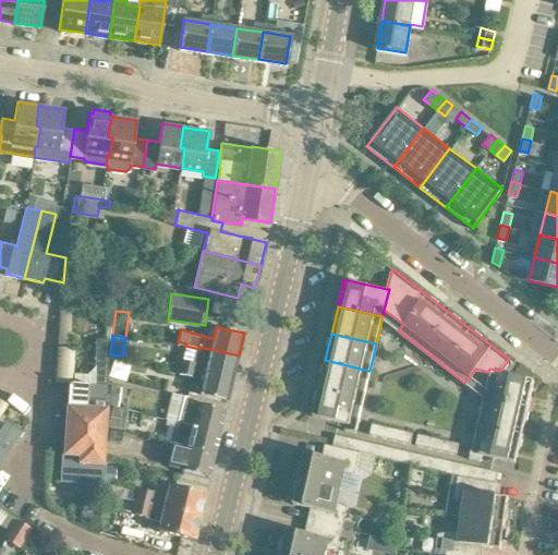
[(95,338),(94,383),(109,383),(109,381),(110,339),(95,338)]
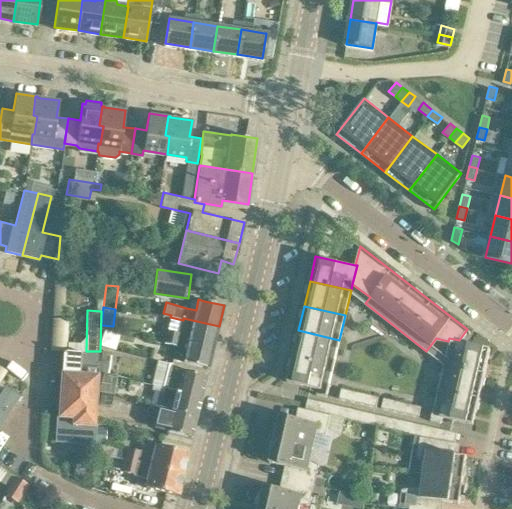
[(214,346),(219,326),(183,318),(183,320),(170,317),(167,329),(180,332),(178,337),(188,340),(214,346)]
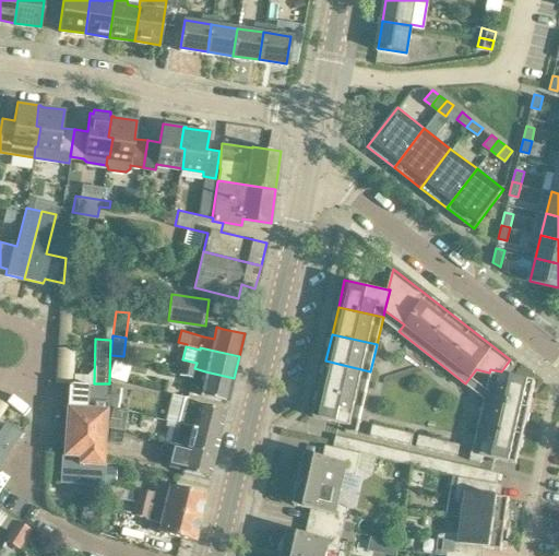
[(228,401),(234,378),(205,371),(194,368),(197,363),(182,359),(179,373),(191,376),(188,390),(200,393),(228,401)]
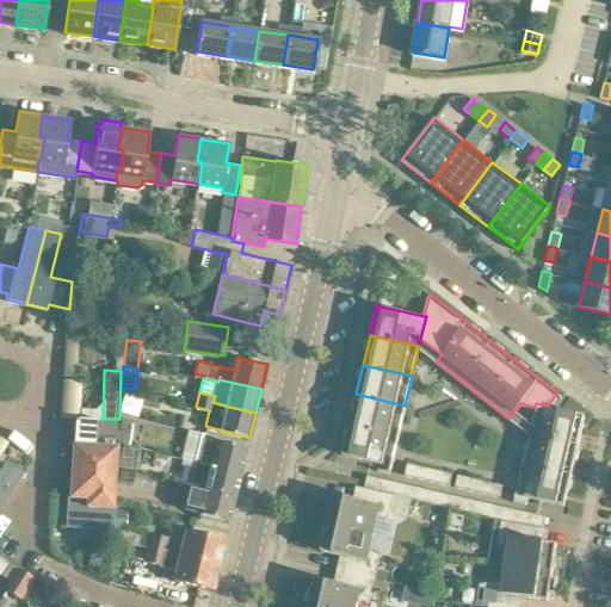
[(399,434),(405,406),(356,394),(350,423),(399,434)]
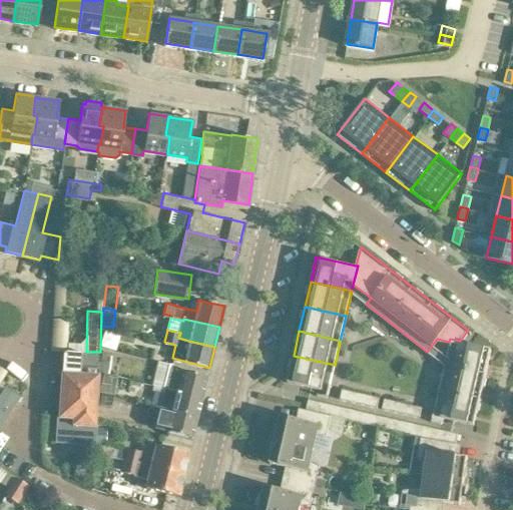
[(491,348),(460,341),(450,339),(449,342),(444,364),(485,374),(491,348)]
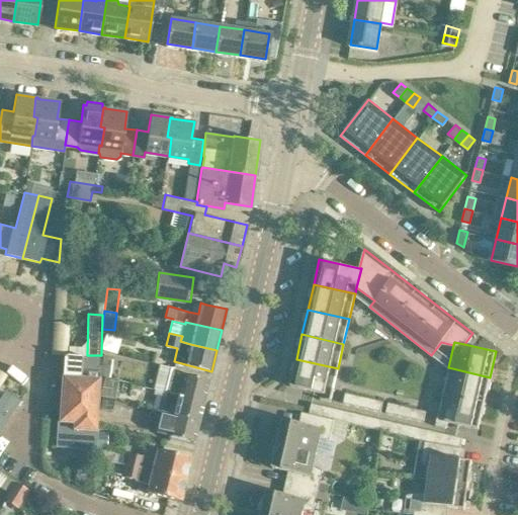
[(62,376),(61,391),(99,394),(100,376),(101,355),(87,355),(81,354),(81,355),(64,354),(62,376)]
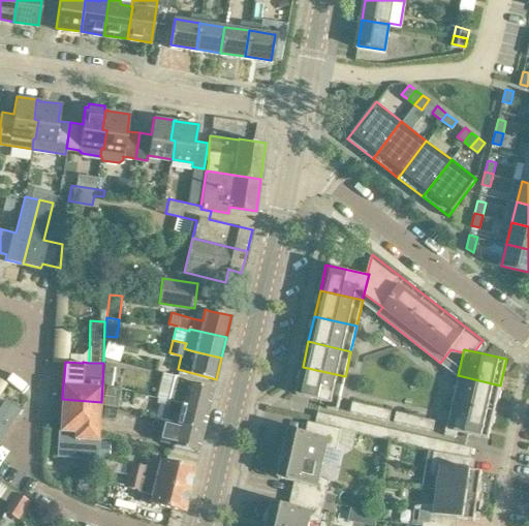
[(107,362),(103,384),(105,385),(112,387),(116,364),(107,362)]
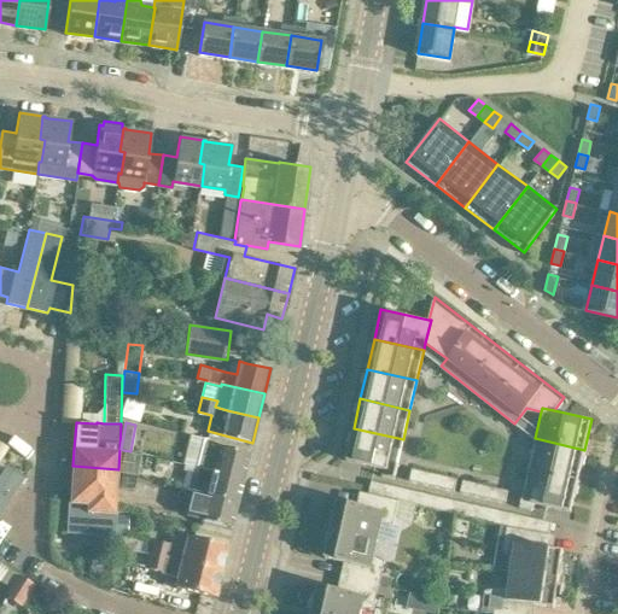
[(394,474),(395,474),(403,439),(354,428),(347,458),(395,469),(394,474)]
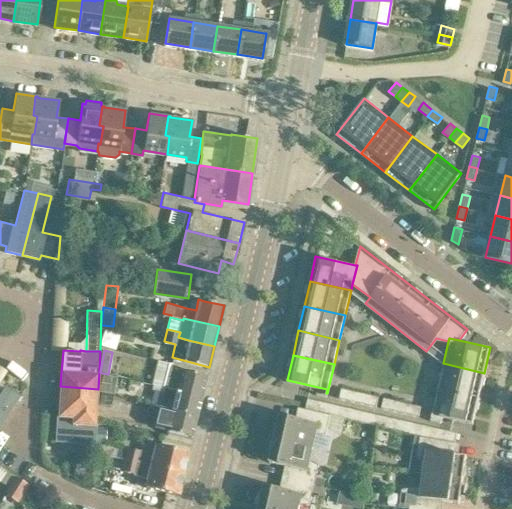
[(206,374),(171,366),(172,361),(160,359),(158,365),(155,377),(167,380),(166,387),(176,389),(201,395),(206,374)]
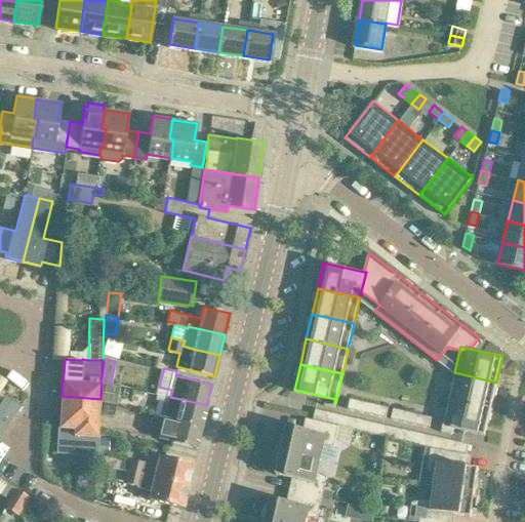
[(491,407),(496,383),(454,372),(448,398),(491,407)]
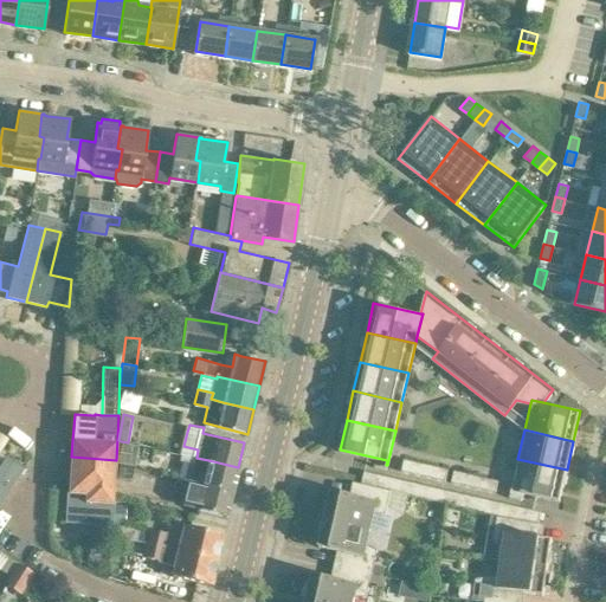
[(121,441),(117,464),(121,464),(134,466),(137,444),(128,442),(121,441)]
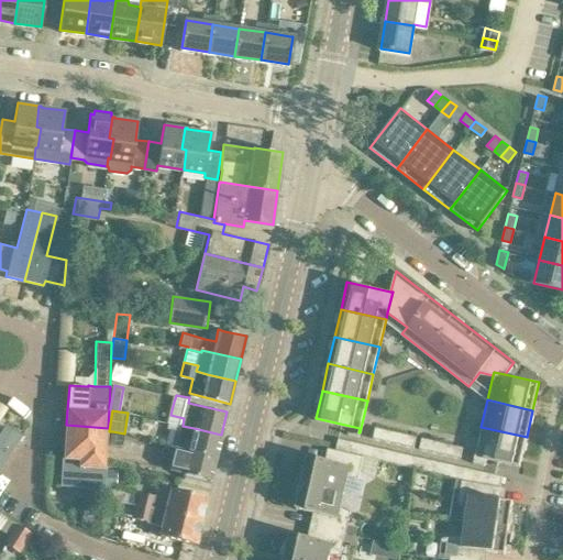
[(216,457),(221,435),(194,428),(183,426),(184,418),(170,415),(163,443),(216,457)]
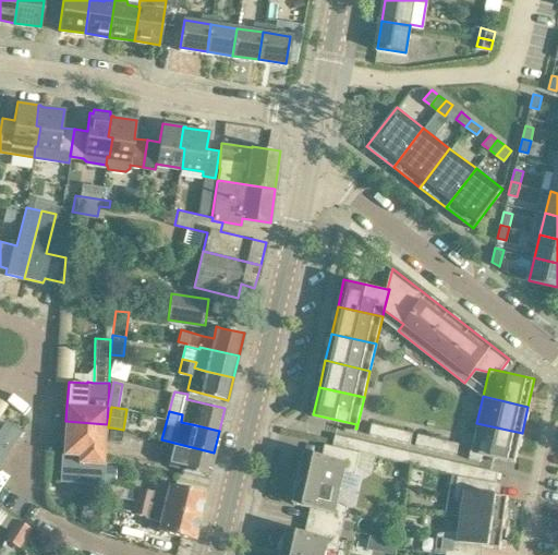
[(23,433),(22,432),(4,421),(1,425),(0,424),(0,465),(20,434),(22,435),(23,433)]
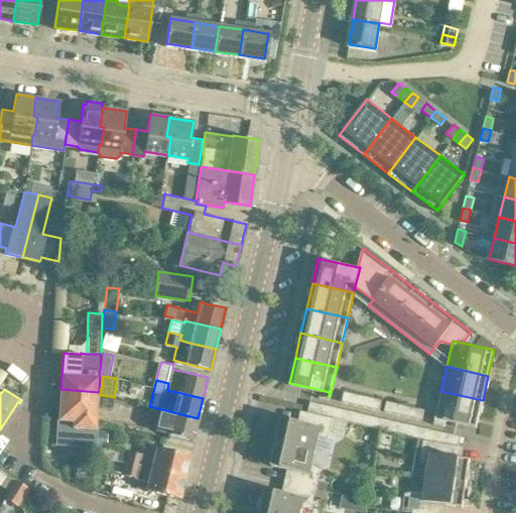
[(57,441),(57,442),(96,444),(99,393),(99,392),(60,389),(60,393),(58,416),(57,441)]
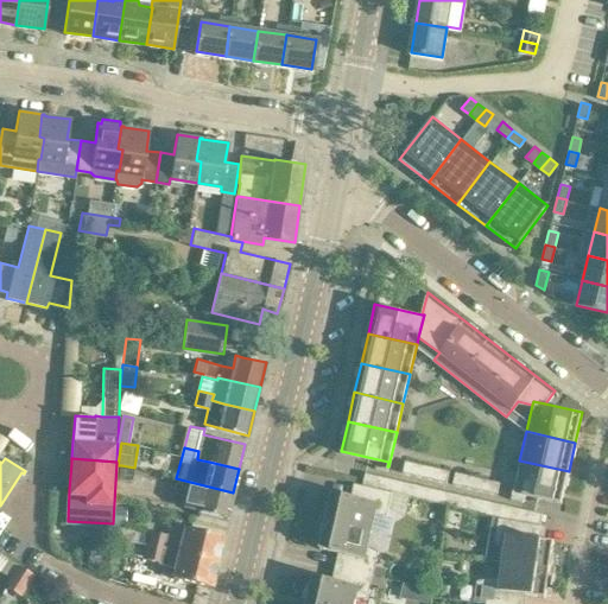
[(405,459),(403,471),(447,481),(450,469),(405,459)]
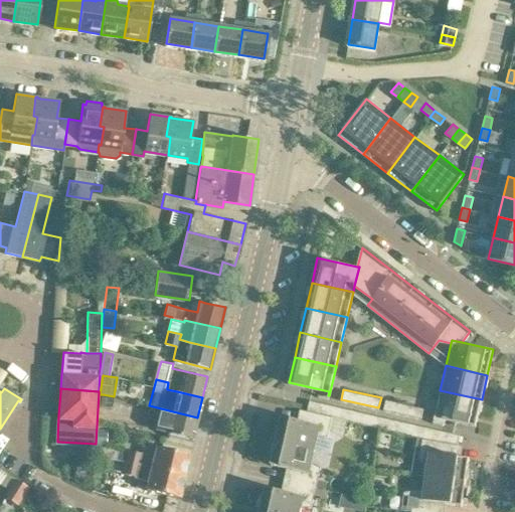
[(436,416),(476,425),(482,399),(440,390),(434,419),(435,419),(436,416)]
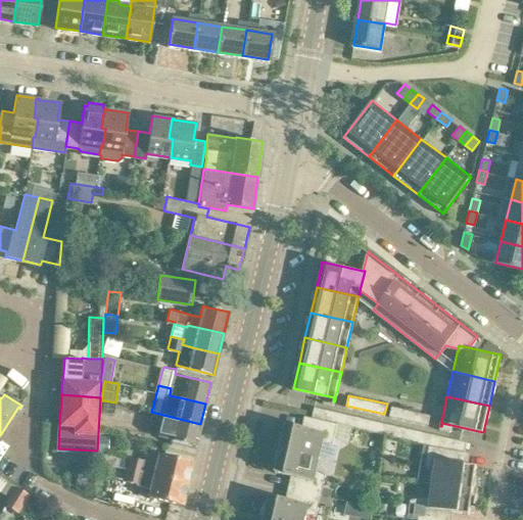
[(104,400),(102,414),(113,416),(115,403),(104,400)]
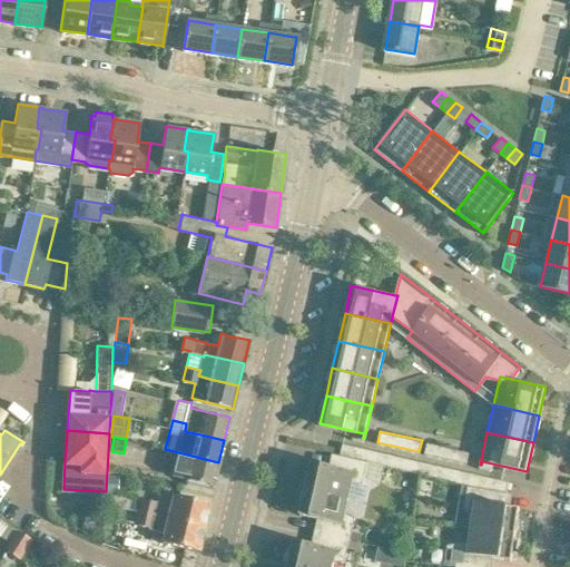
[(426,441),(424,452),(467,462),(469,451),(426,441)]
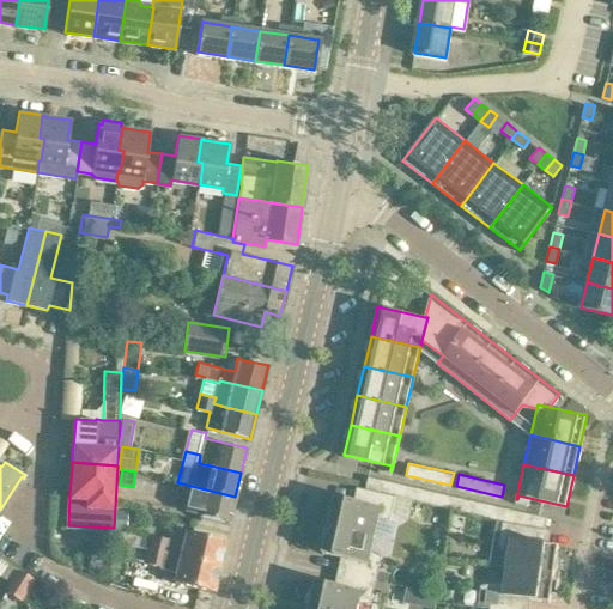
[(535,513),(392,481),(369,475),(365,488),(395,494),(503,519),(532,525),(535,513)]
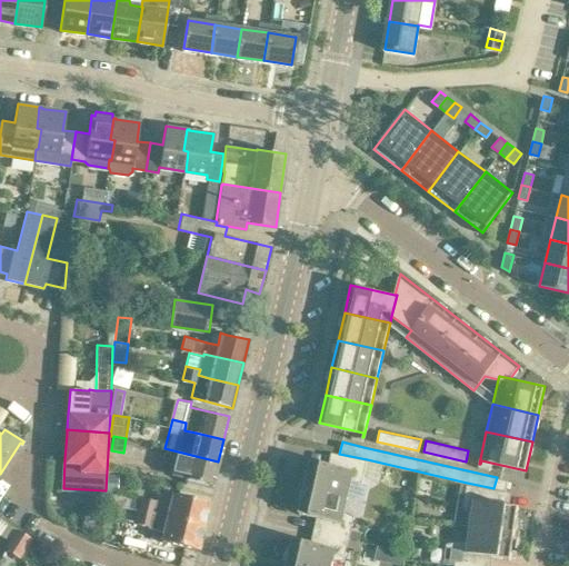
[(212,485),(218,462),(165,448),(160,467),(172,470),(172,473),(186,476),(185,478),(212,485)]
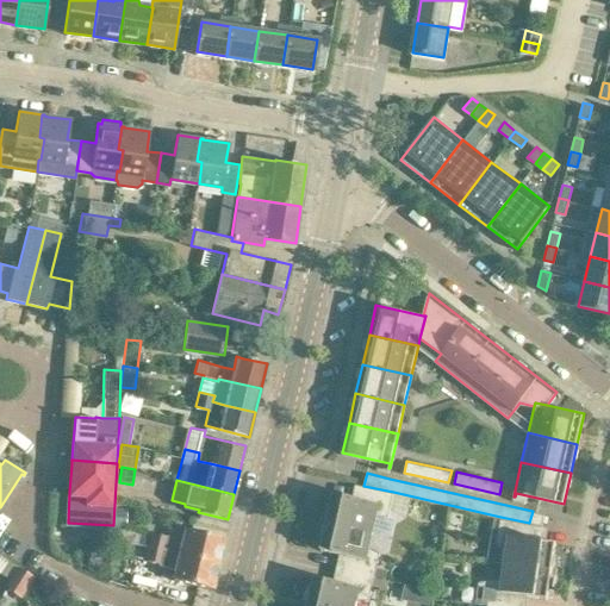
[(388,516),(393,492),(363,486),(361,499),(332,493),(330,503),(328,503),(323,516),(322,519),(372,531),(375,517),(388,516)]
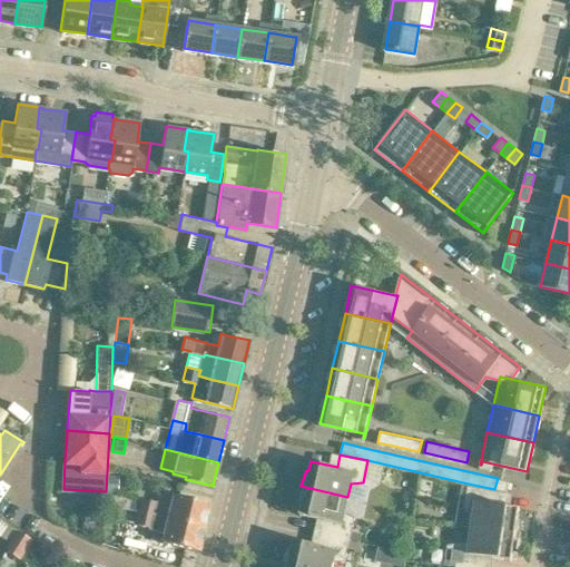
[(498,478),(494,489),(507,491),(509,480),(498,478)]
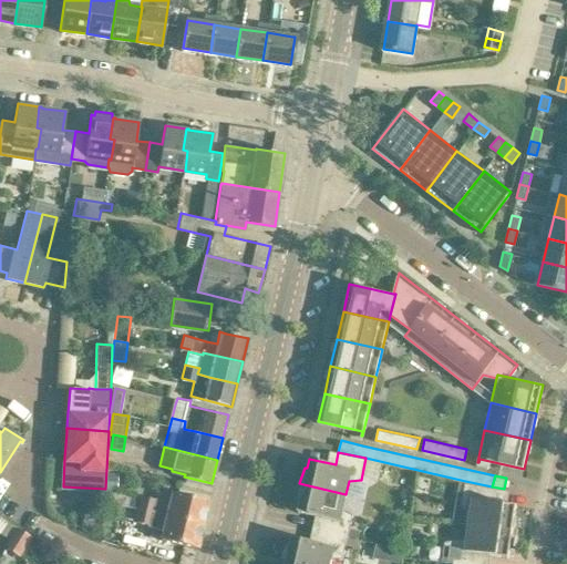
[(491,500),(492,486),(465,481),(462,504),(472,510),(470,524),(516,531),(517,527),(517,514),(515,513),(516,504),(491,500)]
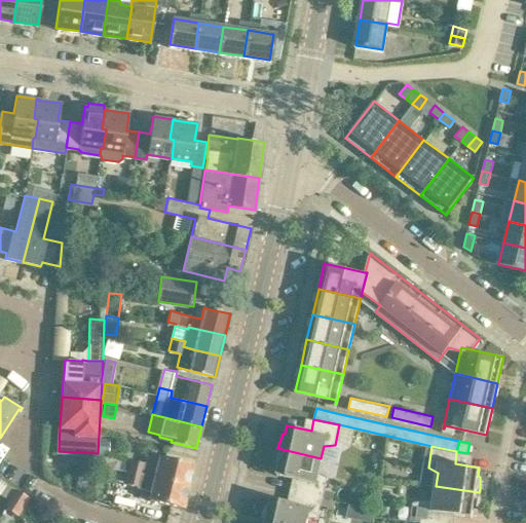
[(318,471),(321,458),(277,448),(276,451),(275,464),(277,464),(275,474),(300,479),(297,491),(323,496),(328,477),(318,471)]
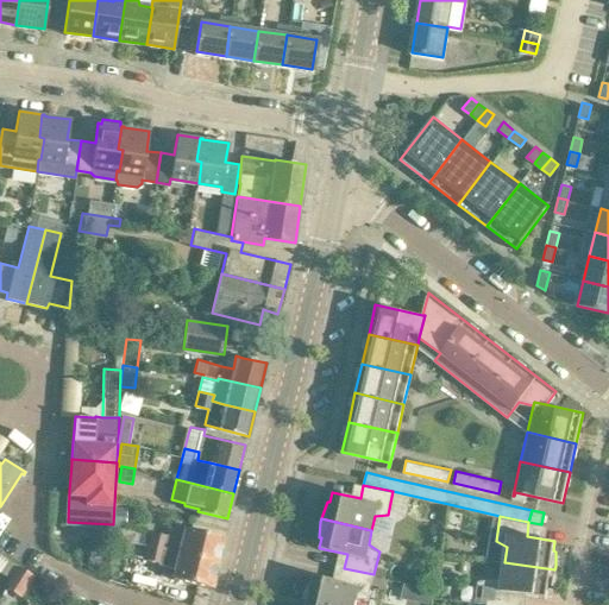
[(114,535),(114,536),(149,544),(217,561),(224,536),(200,530),(186,527),(182,539),(168,535),(152,531),(151,534),(117,525),(114,535)]
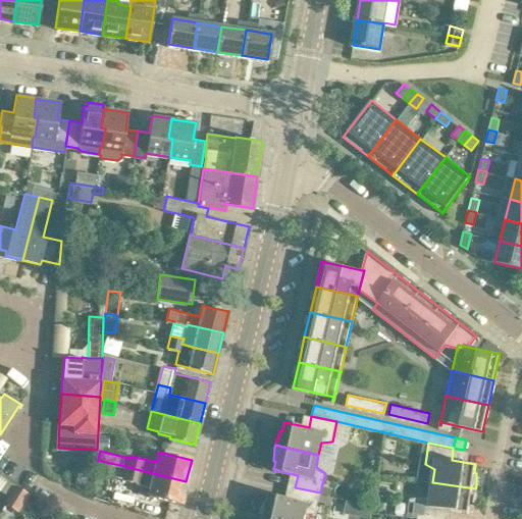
[(127,467),(124,478),(137,482),(136,483),(150,486),(148,496),(180,504),(186,481),(127,467)]
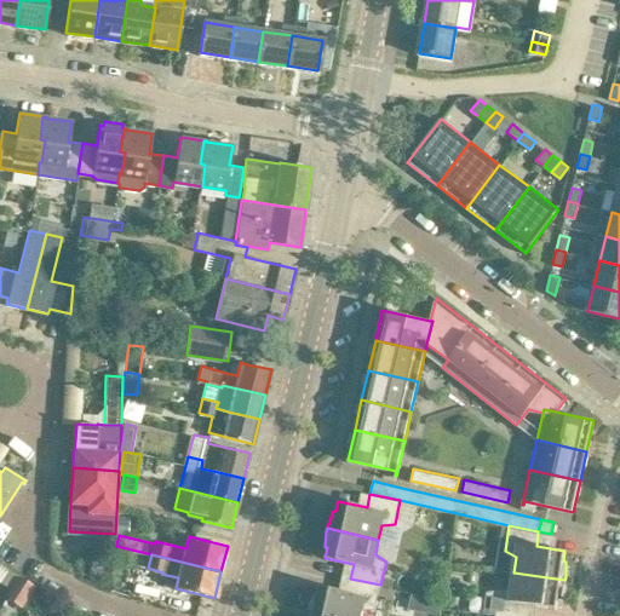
[(564,583),(564,580),(514,573),(511,587),(499,589),(495,615),(509,615),(526,615),(527,604),(556,608),(557,598),(560,598),(564,583)]
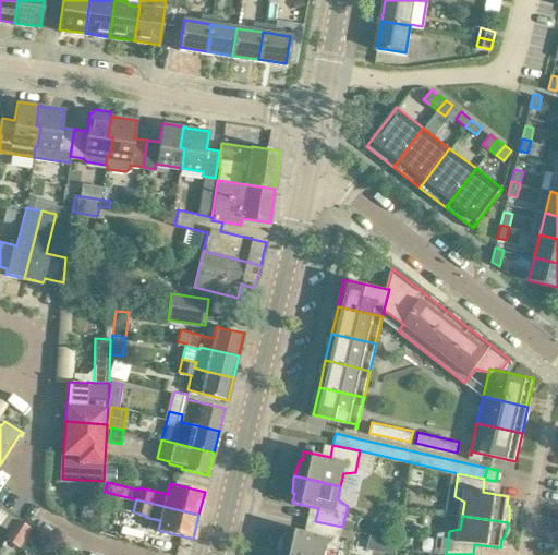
[(28,527),(17,520),(5,540),(17,546),(28,527)]
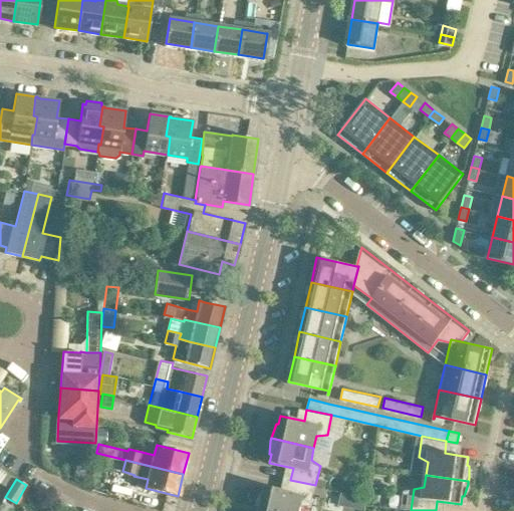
[(311,505),(315,485),(290,480),(287,491),(264,486),(262,494),(260,494),(256,505),(255,509),(265,510),(298,510),(300,506),(311,505)]
